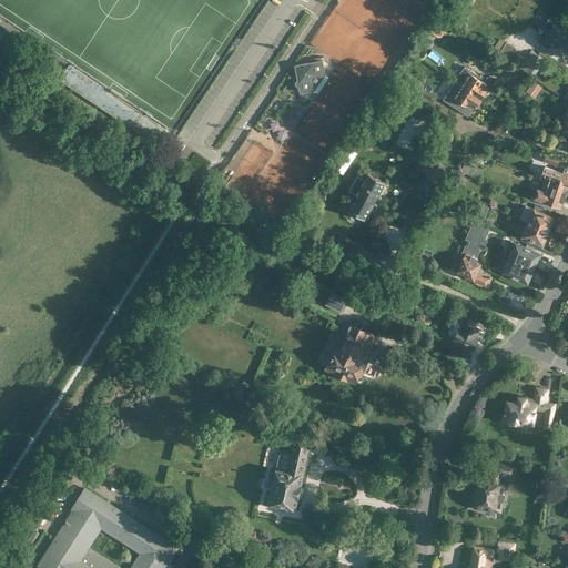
[(564,56),(567,48),(567,33),(549,21),(545,28),(547,29),(539,41),(564,56)]
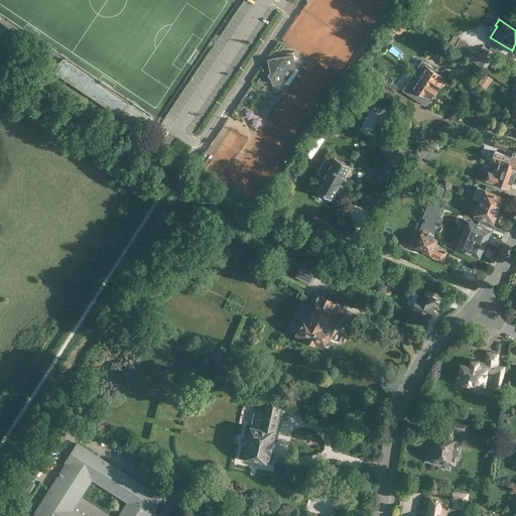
[(447,45),(454,48),(461,38),(455,34),(447,45)]
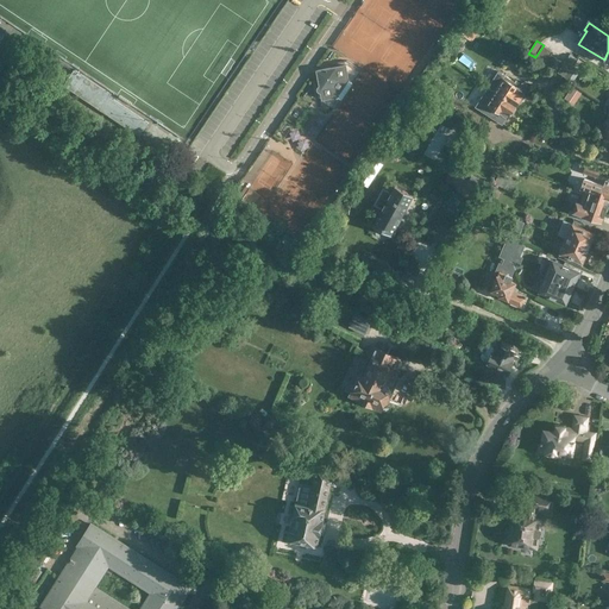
[(556,70),(562,61),(553,56),(556,54),(544,45),(535,57),(556,70)]
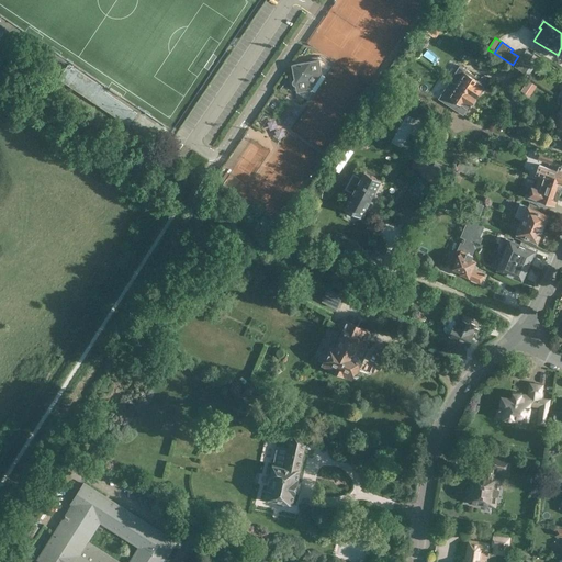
[(530,59),(523,54),(515,65),(523,70),(526,65),(530,59)]
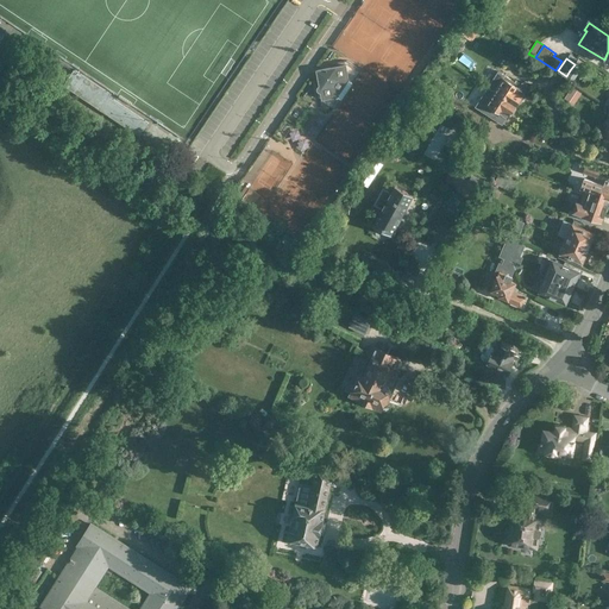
[(334,110),(360,70),(347,61),(330,64),(330,68),(316,70),(320,86),(318,88),(318,90),(319,92),(321,92),(322,101),(334,110)]
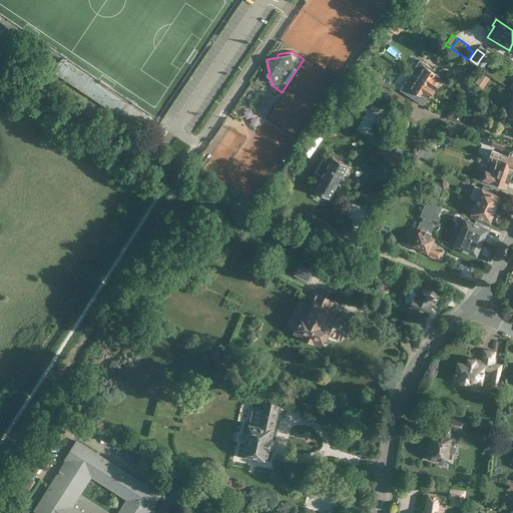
[(485,51),(484,54),(480,59),(487,63),(491,55),(485,51)]
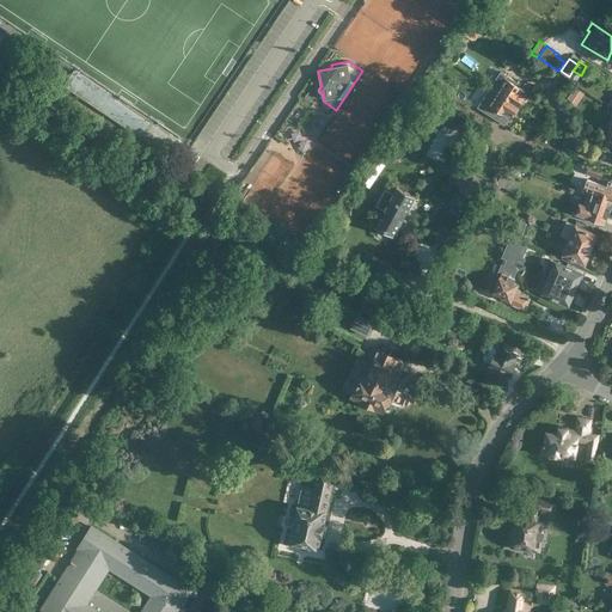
[(433,72),(429,78),(441,85),(445,79),(433,72)]
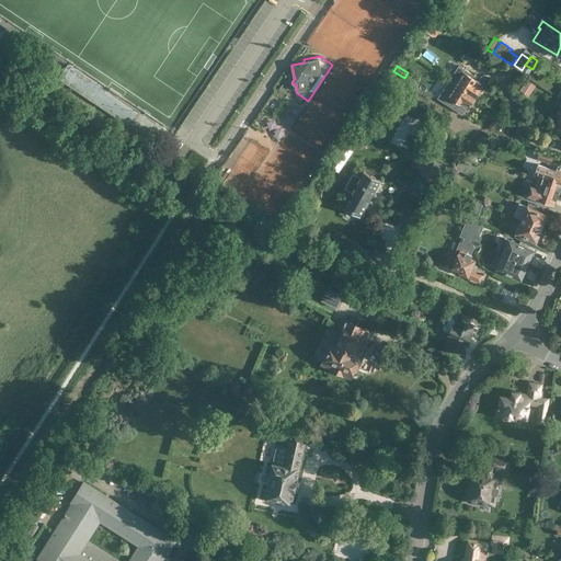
[(456,84),(476,96),(487,80),(487,78),(483,76),(481,77),(479,79),(478,78),(479,76),(476,73),(474,76),(465,69),(465,70),(461,67),(458,71),(457,70),(450,81),(456,84)]
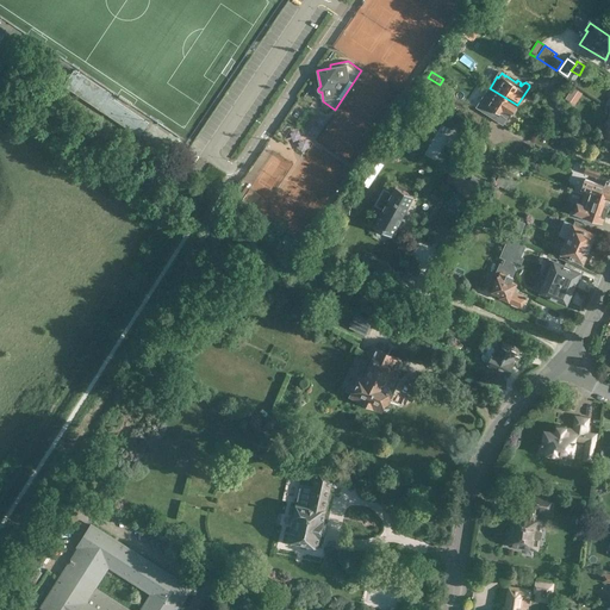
[(509,119),(517,105),(496,92),(491,98),(487,95),(484,101),(487,104),(486,105),(509,119)]
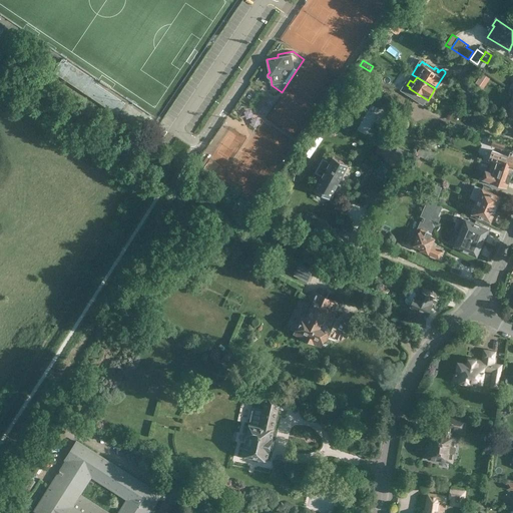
[(493,139),(491,145),(504,149),(506,143),(493,139)]
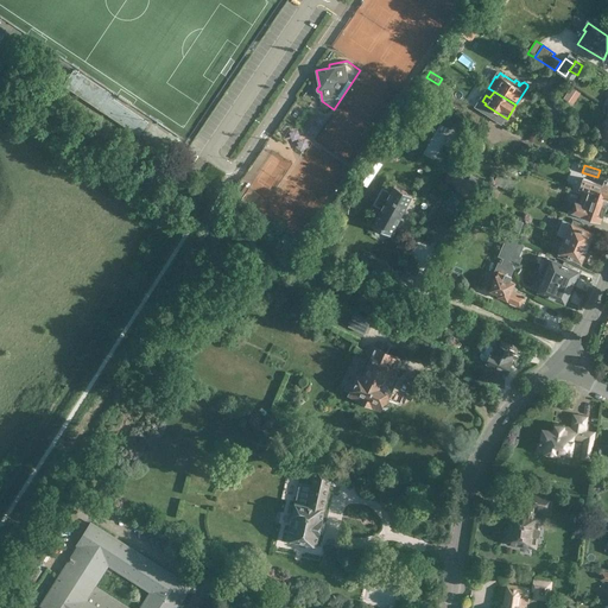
[(472,198),(479,187),(475,184),(479,177),(472,173),(469,178),(453,170),(448,179),(456,184),(454,188),(472,198)]
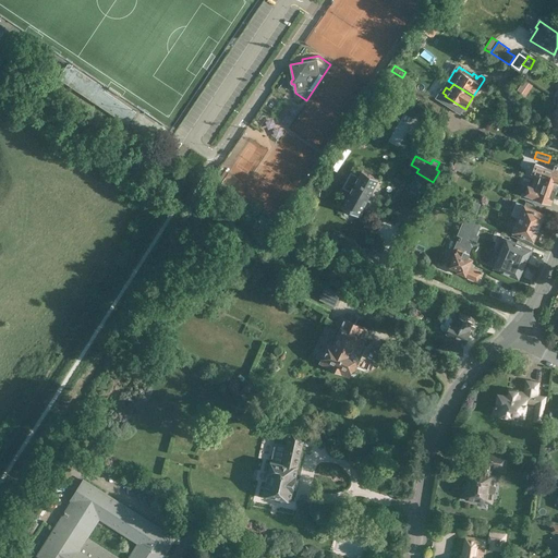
[(453,168),(464,172),(468,164),(458,159),(453,168)]
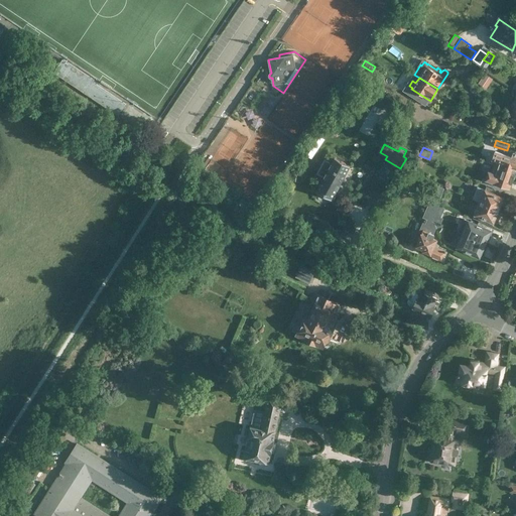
[(493,164),(495,165),(515,172),(515,169),(515,153),(514,152),(512,156),(497,151),(493,164)]
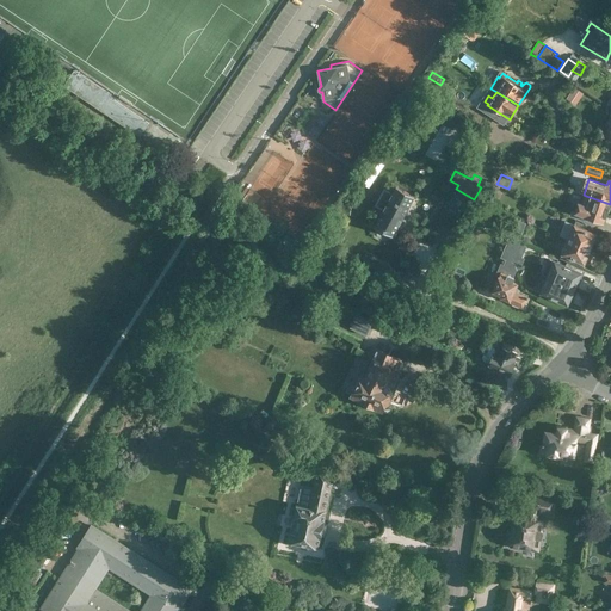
[(487,199),(497,204),(504,191),(494,185),(487,199)]
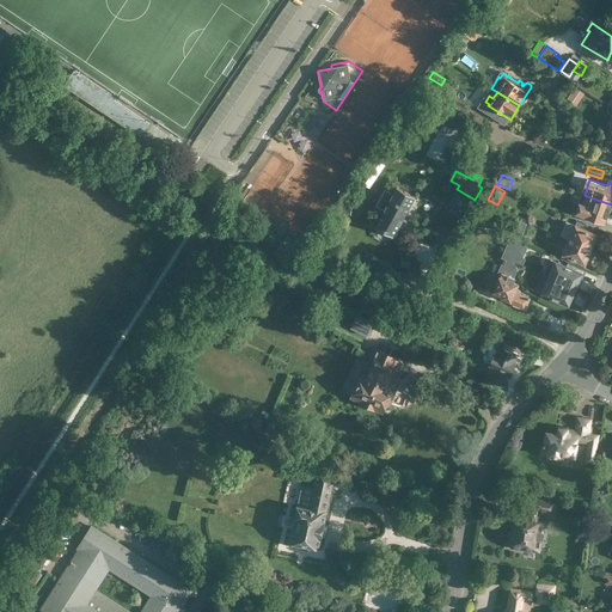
[(397,187),(375,226),(393,237),(415,196),(397,187)]
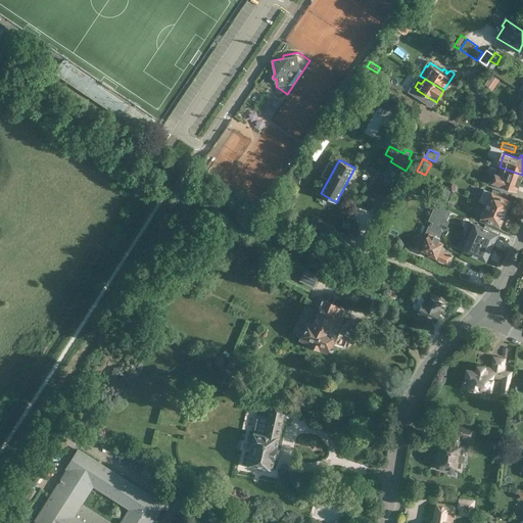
[(517,190),(522,175),(502,168),(498,176),(495,174),(492,182),(489,181),(487,185),(507,192),(508,187),(517,190)]
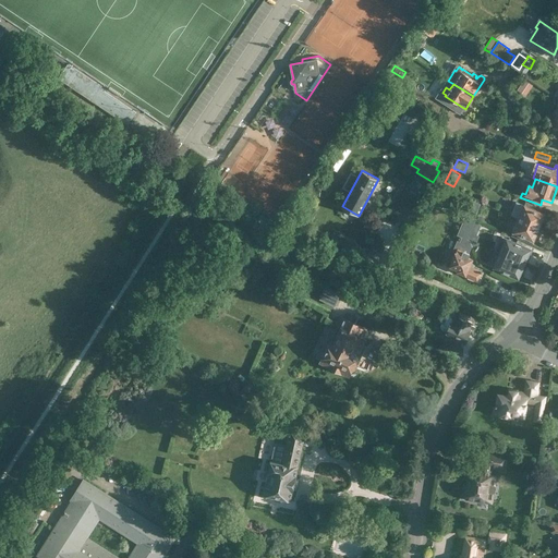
[(546,222),(548,216),(544,215),(545,214),(517,202),(513,209),(511,215),(518,218),(537,227),(540,221),(541,222),(542,221),(546,222)]
